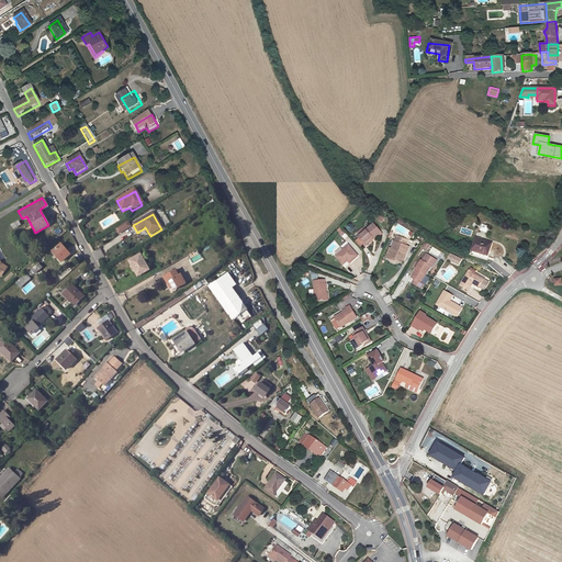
[(373,222),(359,235),(364,243),(372,235),(373,237),(381,231),(373,222)]
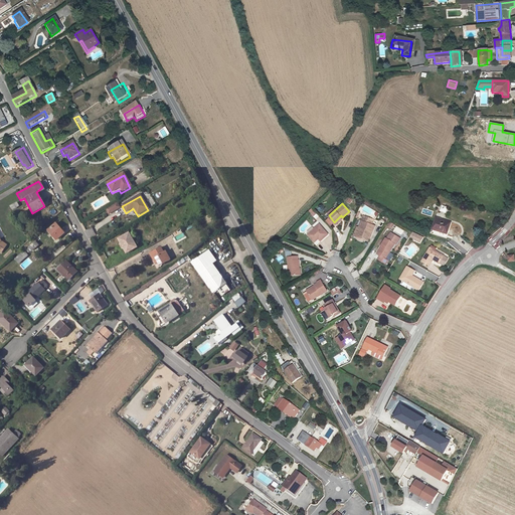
[(117,204),(111,208),(113,213),(120,209),(117,204)]
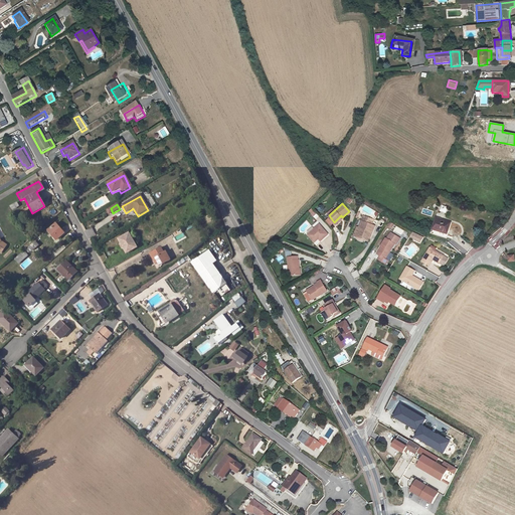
[(373,218),(363,214),(361,220),(364,220),(360,229),(358,228),(355,235),(357,236),(363,238),(367,240),(368,236),(369,237),(374,224),(371,223),(373,218)]
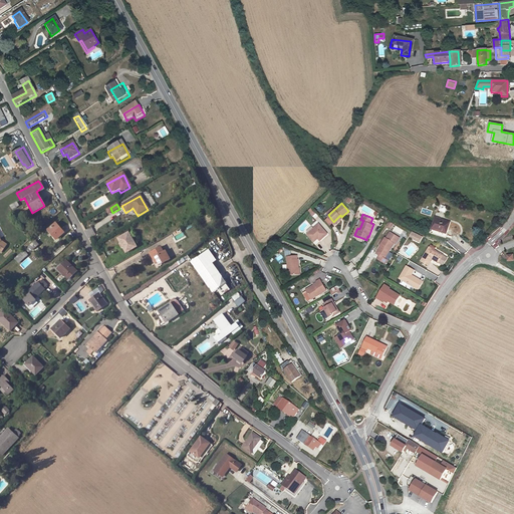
[(446,235),(450,224),(451,223),(435,217),(435,219),(431,229),(446,235)]
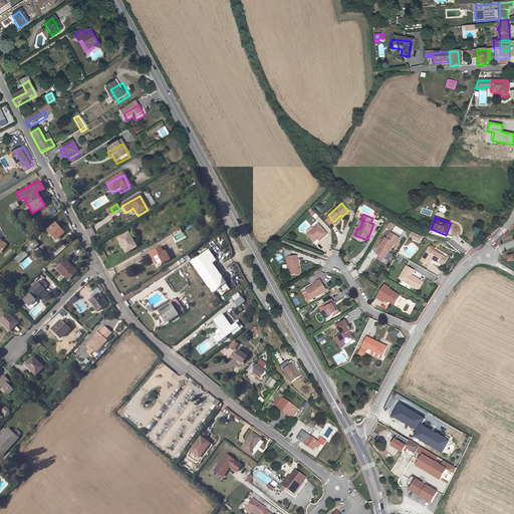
[(352,234),(354,235),(357,228),(359,229),(363,220),(360,220),(358,226),(356,225),(352,234)]
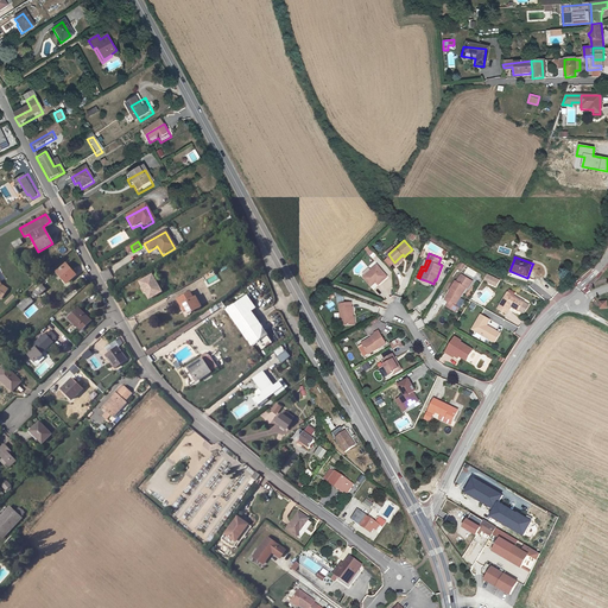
[(74,274),(64,263),(55,268),(65,283),(74,274)]
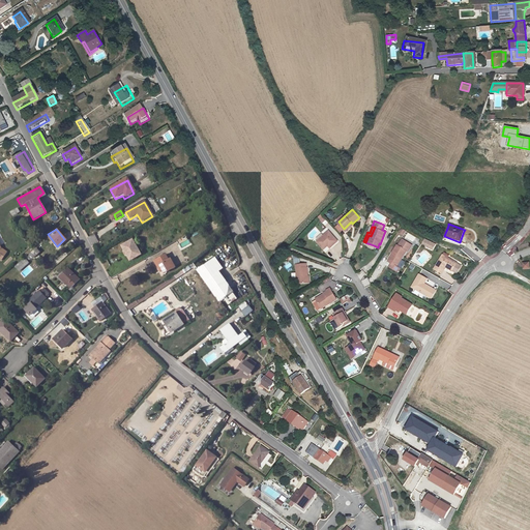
[(328,230),(316,240),(322,248),(328,243),(329,242),(331,244),(337,240),(328,230)]
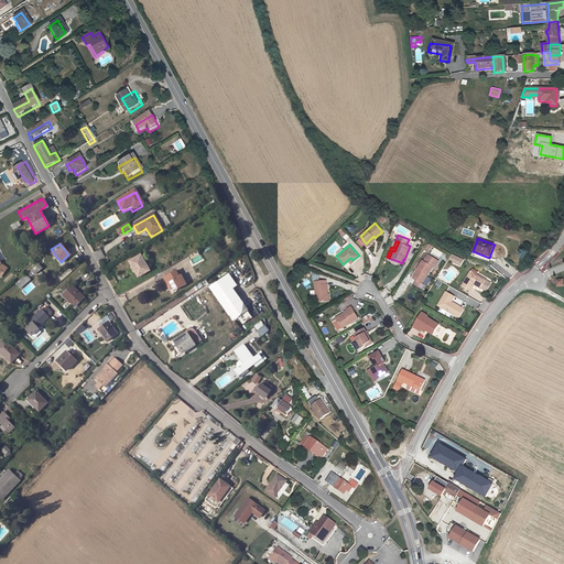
[(196,252),(186,258),(188,261),(192,260),(198,256),(196,252)]
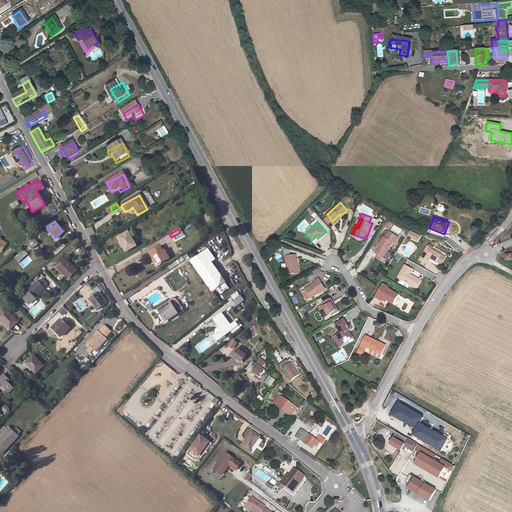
[(384,236),(383,236),(378,243),(379,244),(380,244),(375,252),(378,253),(375,257),(383,262),(386,258),(383,256),(388,249),(392,241),(393,242),(397,236),(388,230),(384,236)]
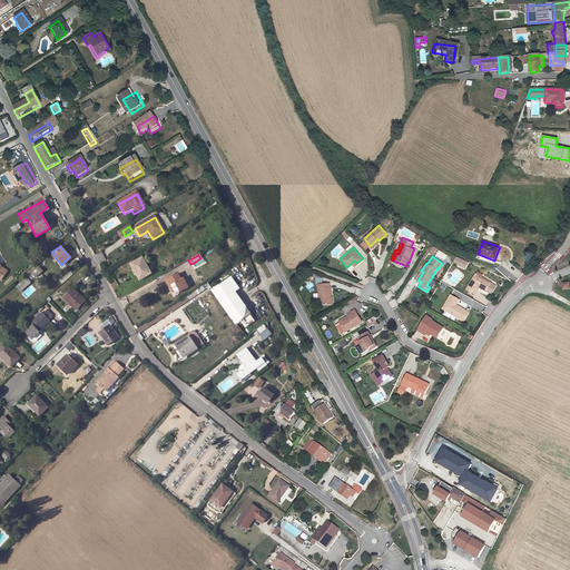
[(457,256),(452,264),(465,269),(469,263),(457,256)]
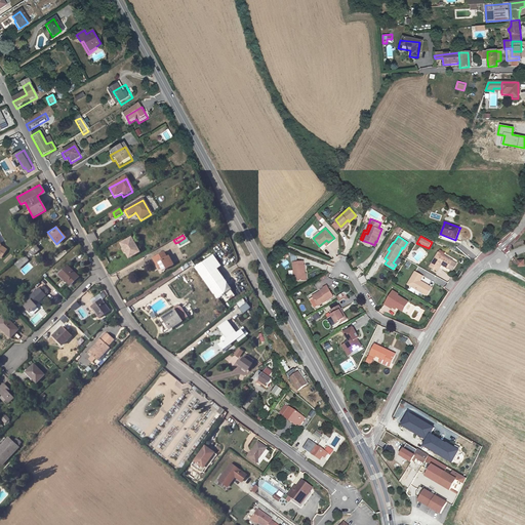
[(132,244),(130,239),(119,245),(122,250),(124,253),(127,258),(137,253),(135,248),(132,244)]
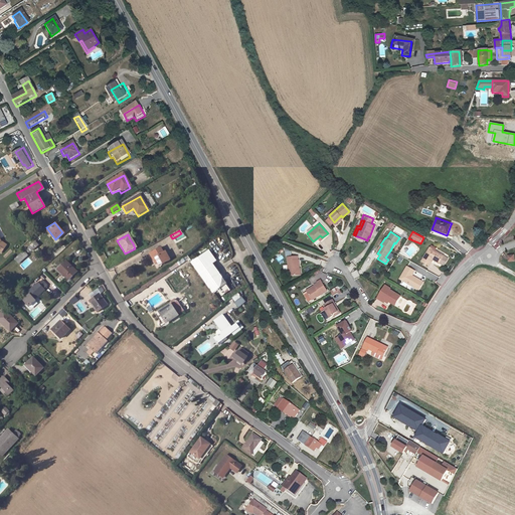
[(34,241),(24,249),(26,252),(30,249),(30,250),(37,244),(34,241)]
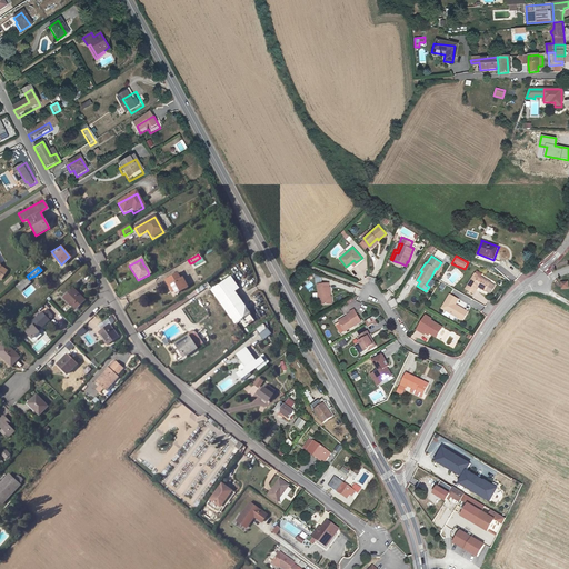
[(478,286),(485,289),(489,280),(473,272),(465,288),(473,292),(478,286)]
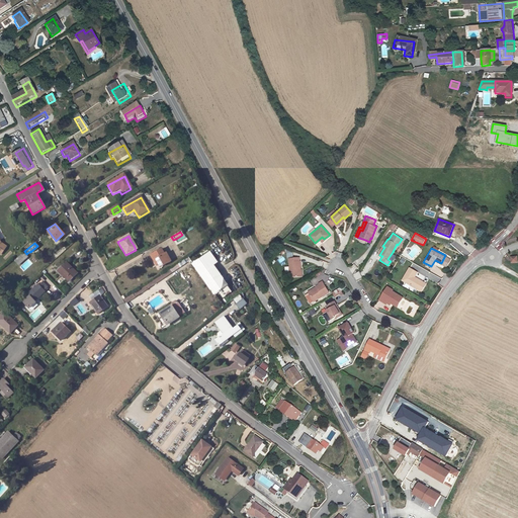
[(163,255),(160,250),(149,256),(152,261),(154,260),(157,265),(159,268),(169,262),(165,254),(163,255)]
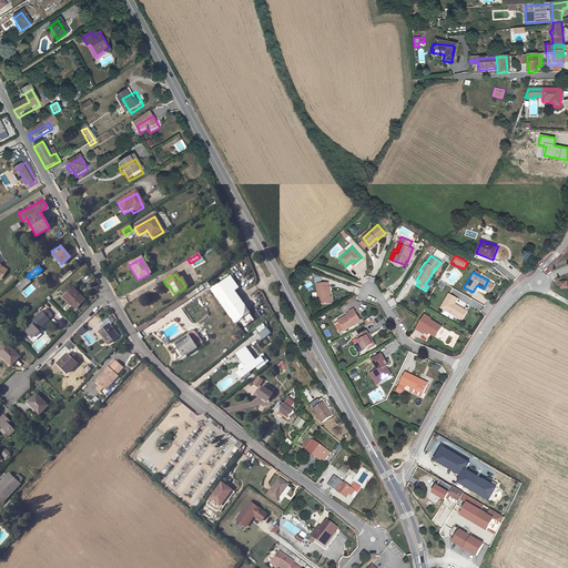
[(19,292),(30,283),(26,276),(14,285),(19,292)]
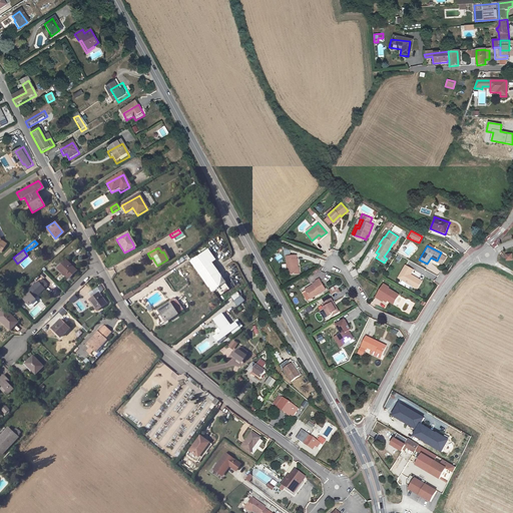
[(208,249),(192,261),(203,278),(216,270),(211,262),(215,260),(208,249)]
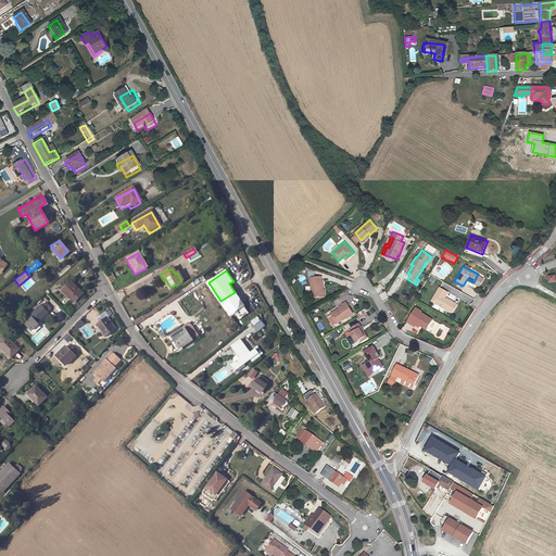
[(323,280),(321,276),(311,277),(311,281),(312,281),(314,298),(325,295),(323,280)]
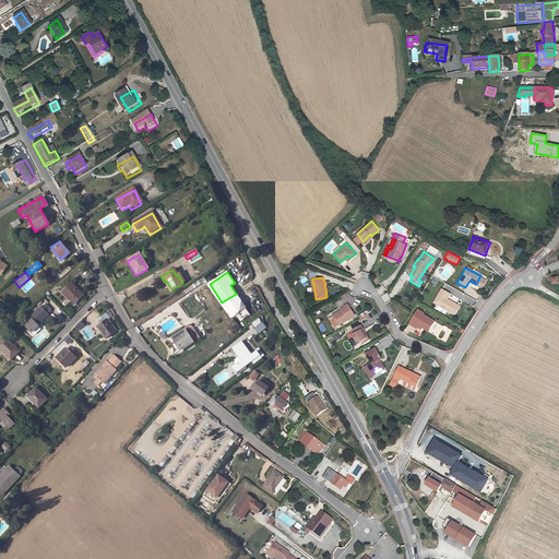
[(84,298),(73,286),(63,295),(74,307),(84,298)]
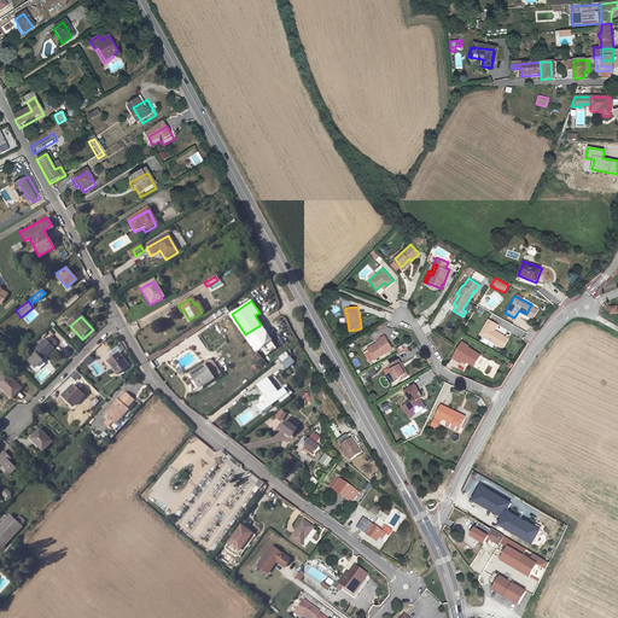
[(494,330),(497,324),(488,319),(479,333),(502,345),(507,337),(500,333),(499,334),(493,331),(494,330)]
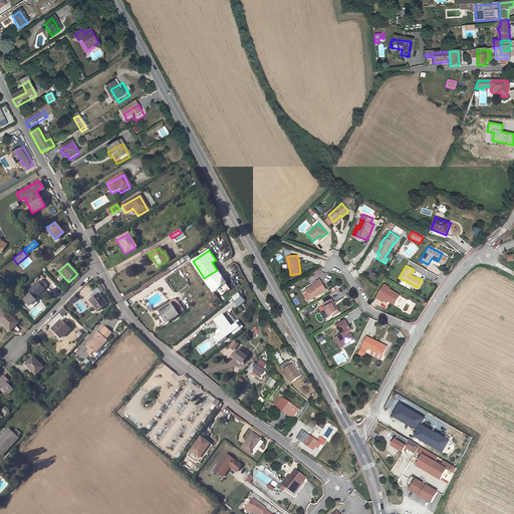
[(152,278),(155,282),(170,273),(167,268),(152,278)]
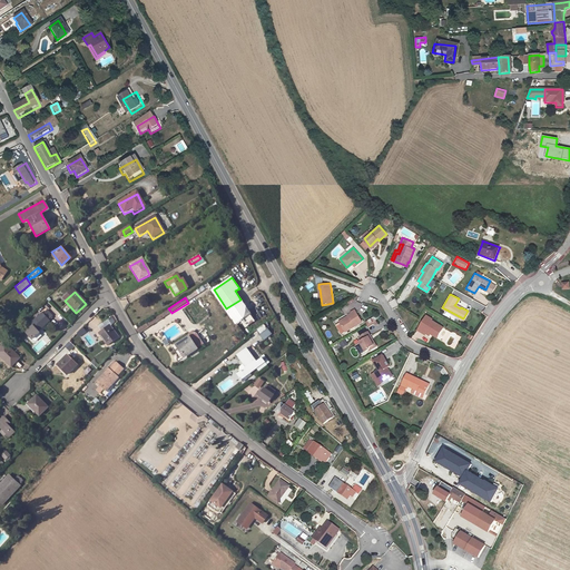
[(395,298),(389,303),(392,310),(399,306),(395,298)]
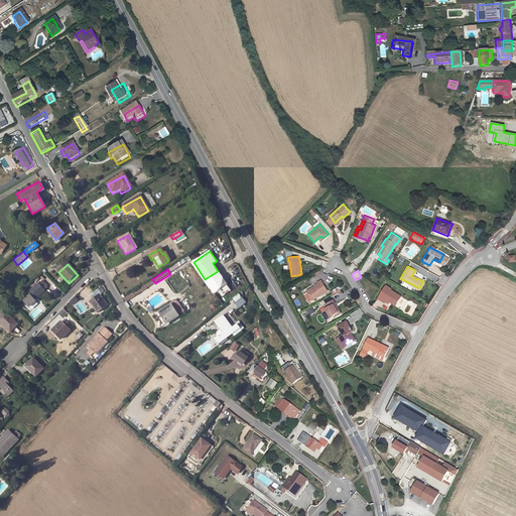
[(218,271),(205,279),(213,292),(218,290),(226,285),(218,271)]
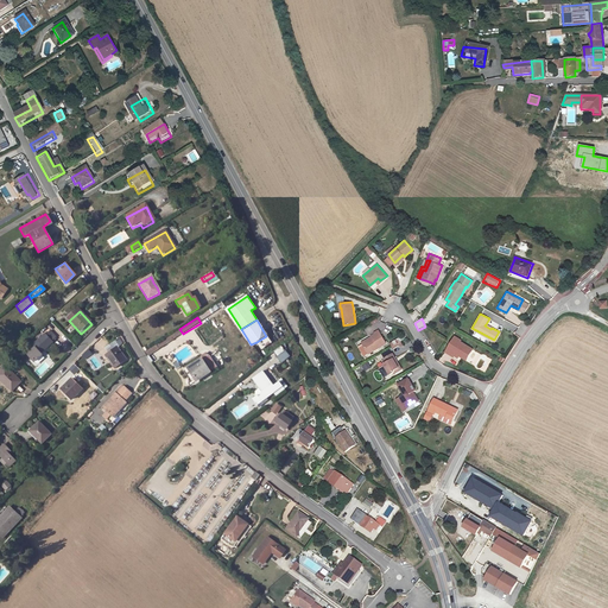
[(507,322),(504,328),(514,333),(518,327),(507,322)]
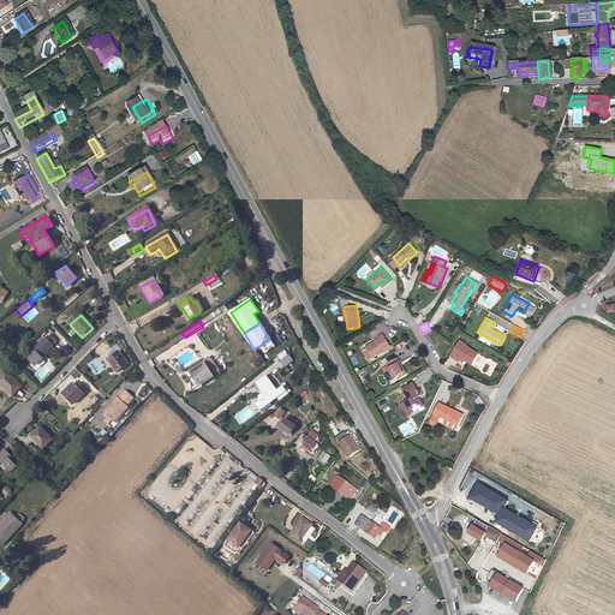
[(156,350),(160,354),(185,338),(181,333),(156,350)]
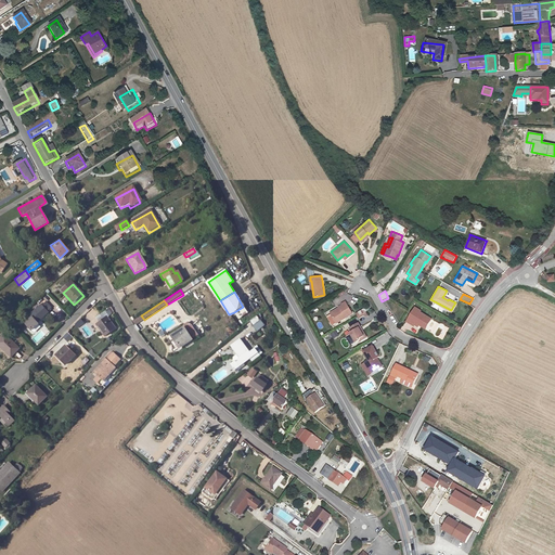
[(331,312),(336,322),(352,312),(346,301),(341,304),(343,304),(339,306),(339,307),(339,308),(331,312)]
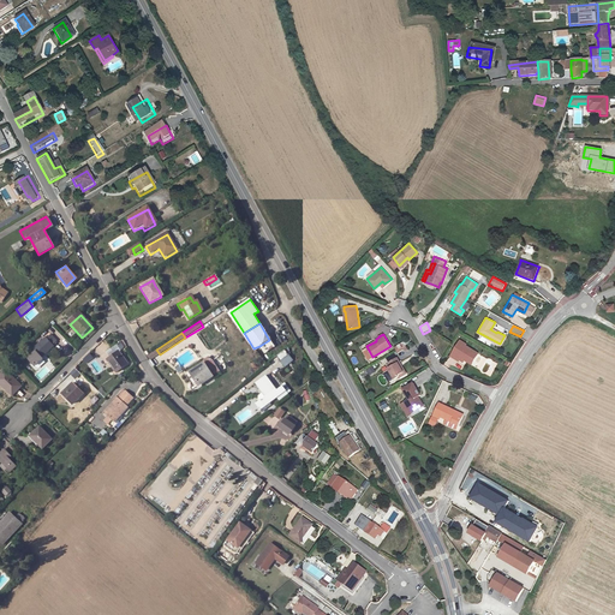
[(46,341),(34,352),(35,353),(28,360),(35,369),(42,362),(41,359),(53,350),(52,348),(57,344),(52,338),(47,342),(46,341)]
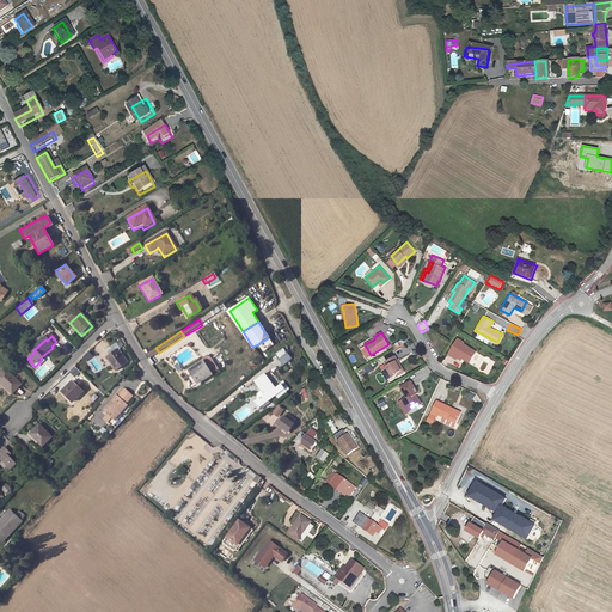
[(456,357),(457,356),(458,354),(461,356),(463,355),(470,359),(476,349),(463,342),(464,341),(458,337),(448,353),(456,357)]
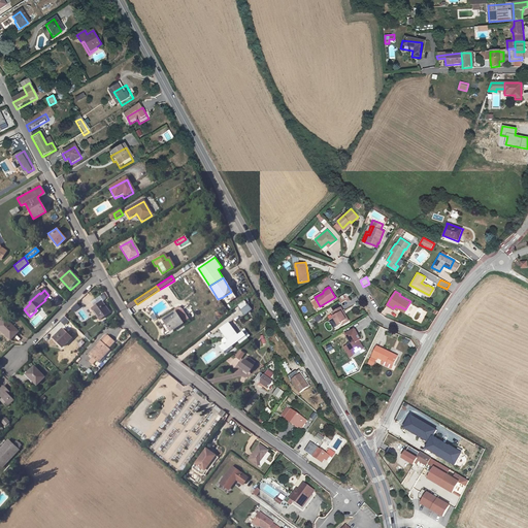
[(231,292),(223,297),(226,303),(235,298),(231,292)]
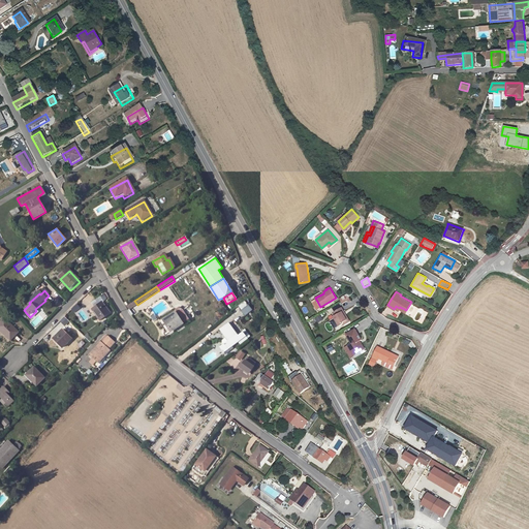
[(102,293),(92,304),(96,307),(94,309),(102,318),(113,309),(103,301),(106,297),(102,293)]
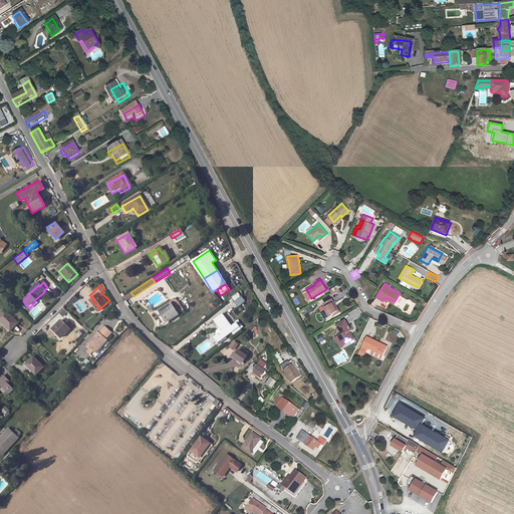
[(134,296),(131,292),(121,298),(123,302),(134,296)]
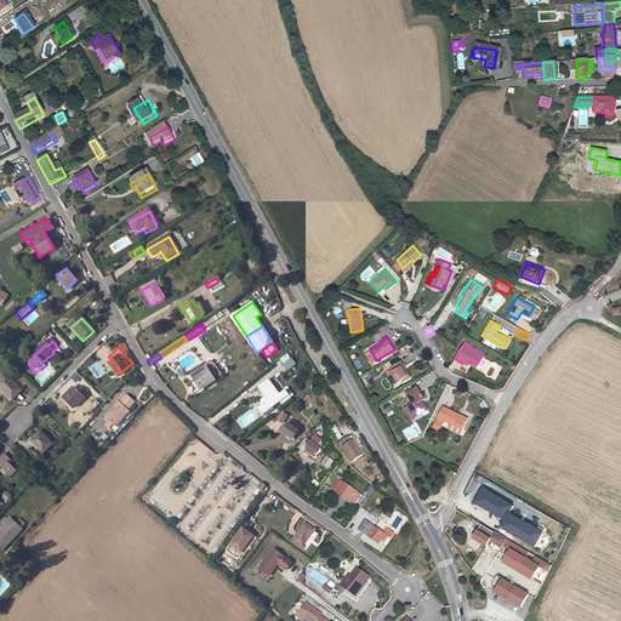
[(286,354),(278,360),(283,366),(291,360),(286,354)]
